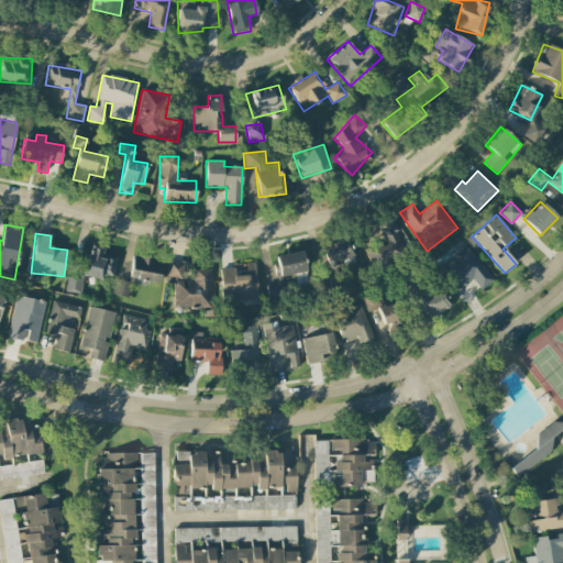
[(331,273),(323,276),(328,289),(344,284),(338,265),(355,260),(348,238),(322,246),(331,273)]
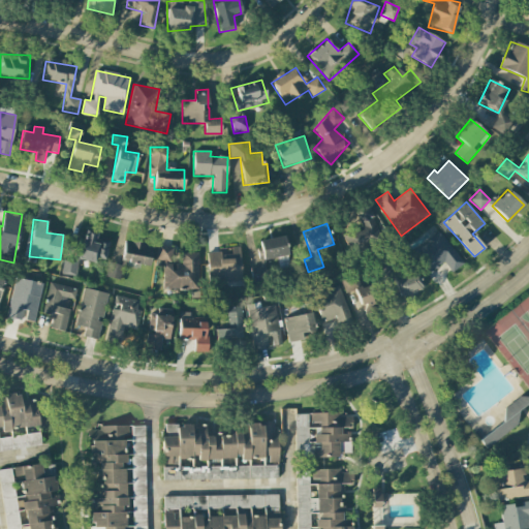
[(465,262),(439,231),(413,253),(429,273),(443,262),(453,273),(465,262)]
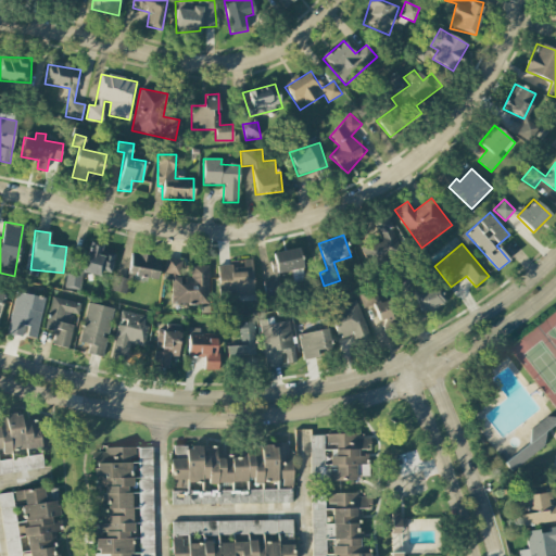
[(273,253),(276,274),(294,270),(297,281),(303,280),(298,249),(273,253)]
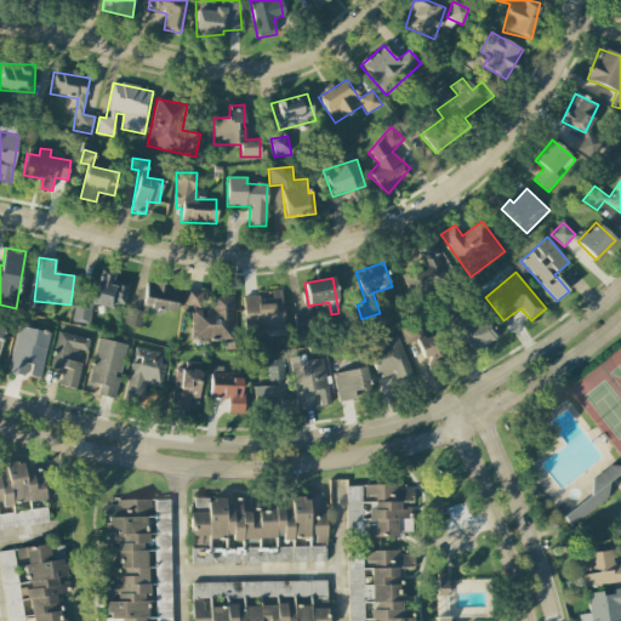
[(180,288),(147,283),(143,306),(175,312),(180,288)]
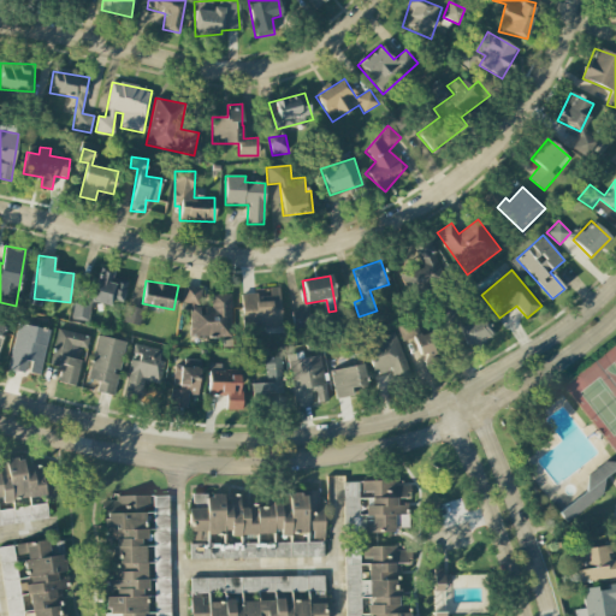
[(231,337),(231,295),(211,295),(211,308),(201,308),(201,288),(184,288),(184,303),(191,303),(190,337),(231,337)]
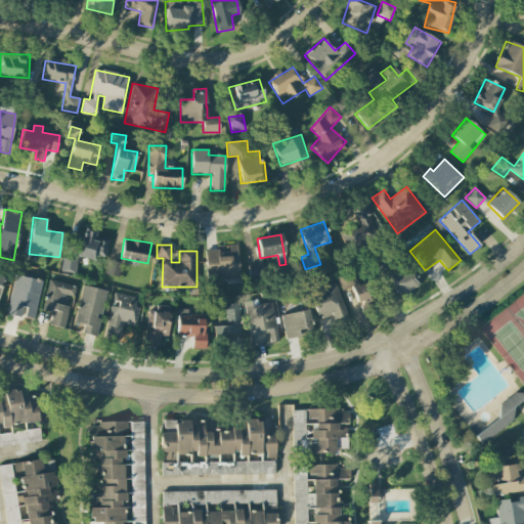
[(207,279),(239,278),(237,245),(229,246),(229,250),(206,251),(207,279)]
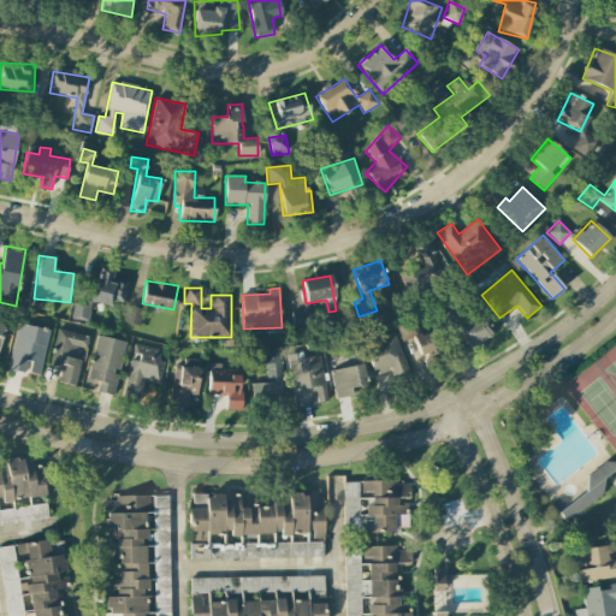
[(140,325),(143,309),(125,307),(123,323),(140,325)]
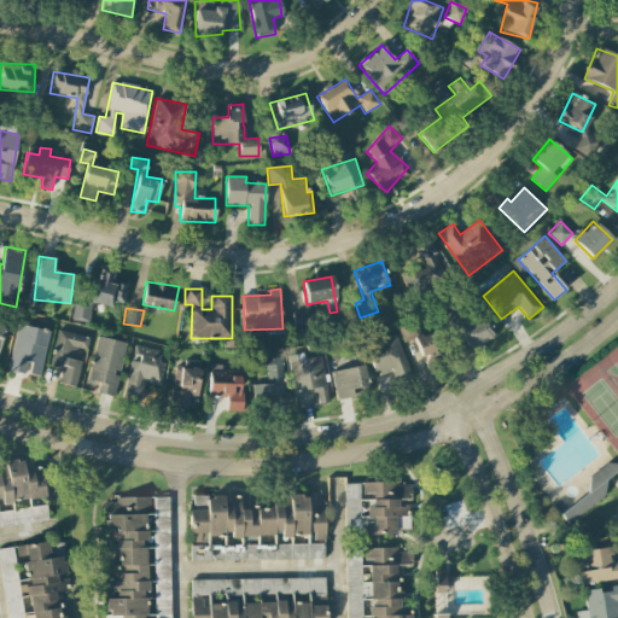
[(309,327),(308,312),(293,313),(295,328),(309,327)]
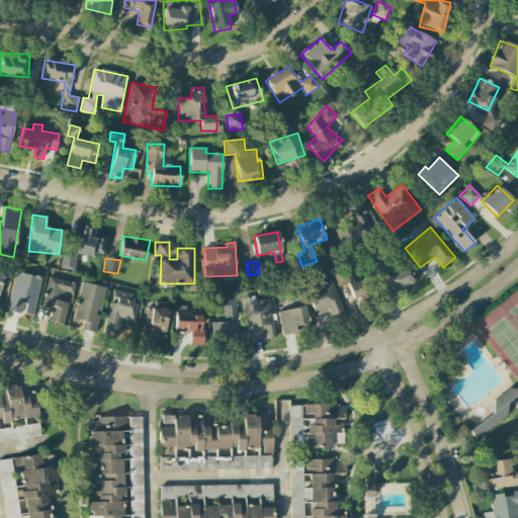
[(369,266),(383,295),(414,280),(406,263),(386,272),(381,261),(369,266)]
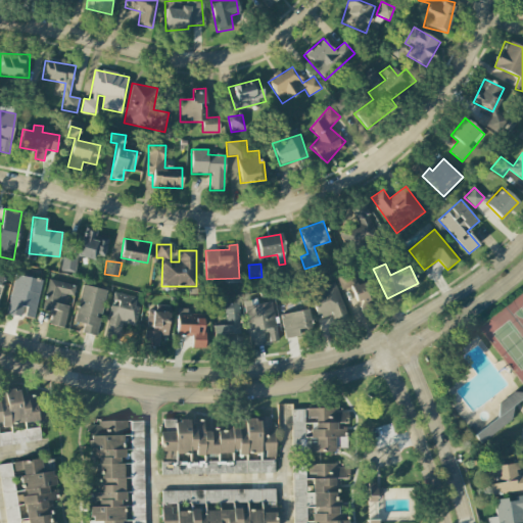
[(373,308),(363,283),(357,285),(351,270),(336,277),(342,290),(344,289),(354,316),(373,308)]
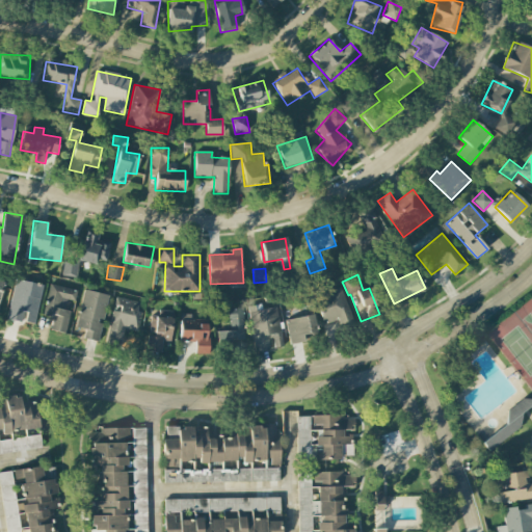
[(34,325),(44,286),(16,280),(6,318),(34,325)]
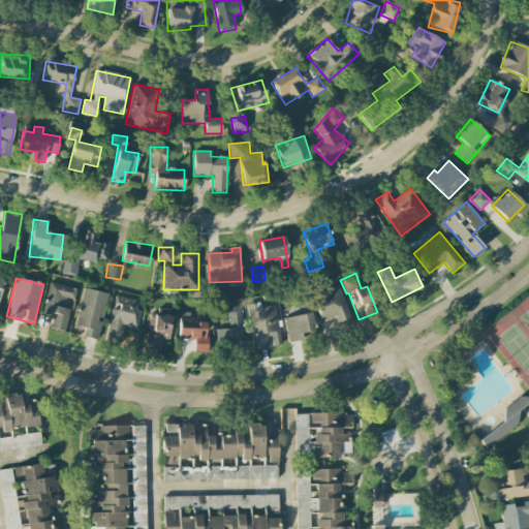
[(54,316),(51,329),(66,332),(75,288),(50,282),(42,314),(54,316)]
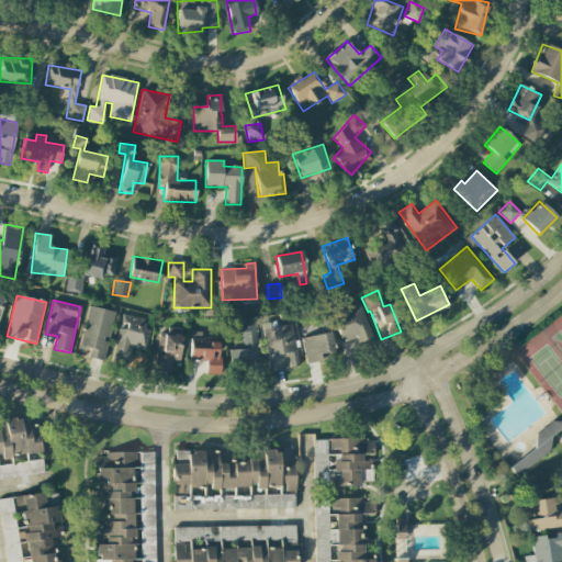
[(375,344),(360,304),(332,314),(343,343),(357,337),(361,349),(375,344)]
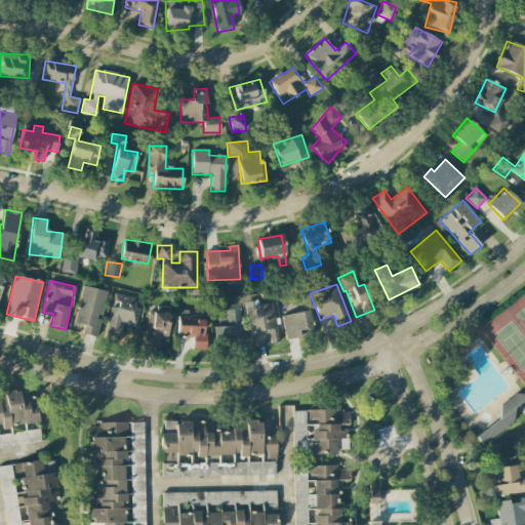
[(107,291),(82,286),(75,324),(84,326),(83,334),(97,336),(101,317),(103,318),(107,291)]
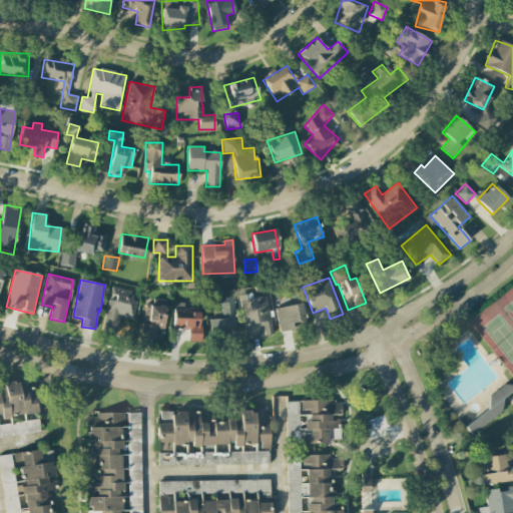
[(120,317),(131,320),(137,292),(111,287),(102,332),(116,335),(120,317)]
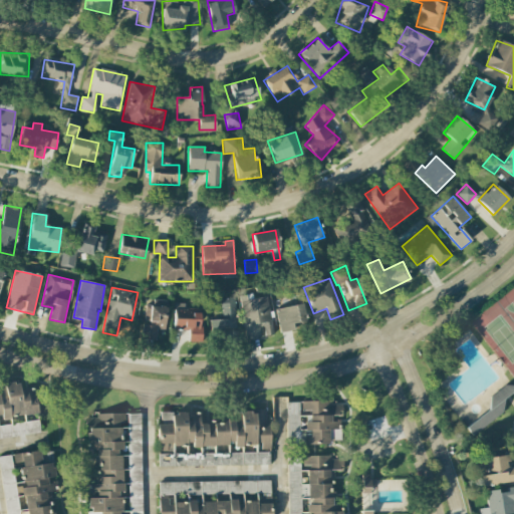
[(273,335),(267,296),(249,299),(248,295),(239,296),(246,339),(260,336),(259,328),(263,327),(265,336),(273,335)]
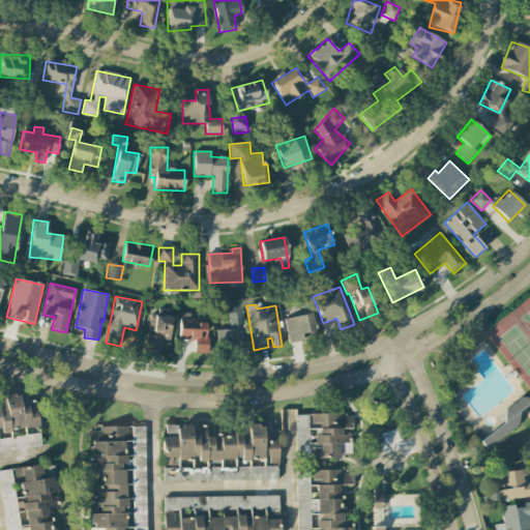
[(216,330),(216,346),(235,346),(235,340),(243,339),(242,306),(215,307),(216,320),(230,319),(230,329),(216,330)]
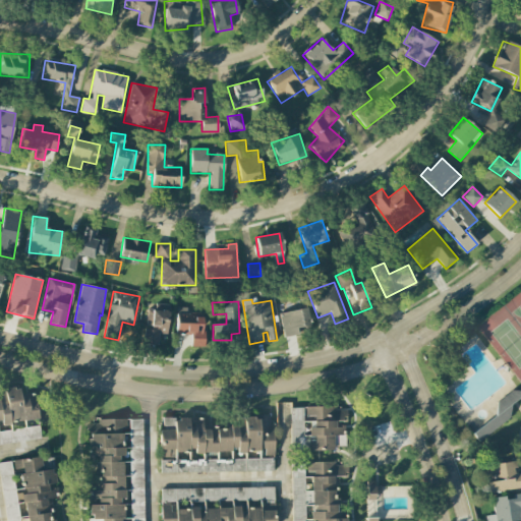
[(296,328),(310,326),(306,308),(279,313),(284,337),(297,335),(296,328)]
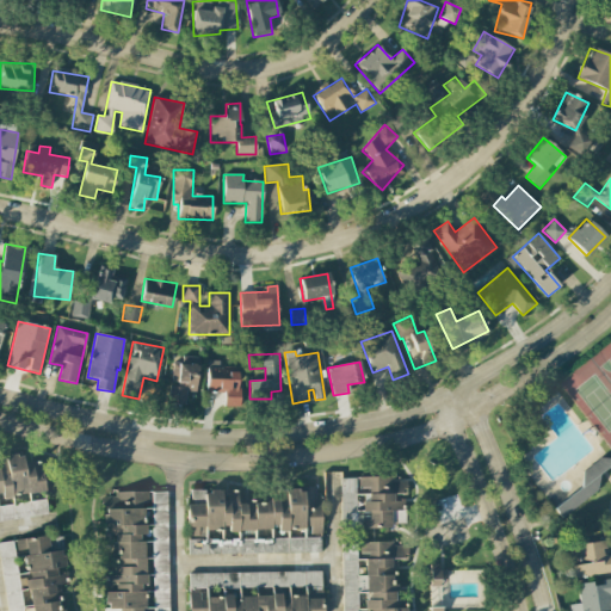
[(186,392),(196,393),(198,365),(172,364),(170,403),(186,405),(186,392)]
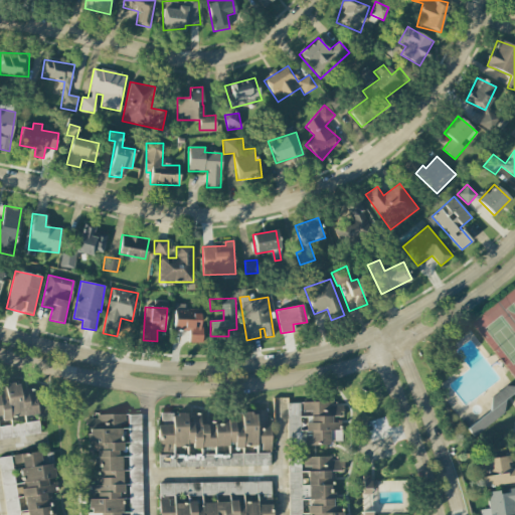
[(201,310),(174,310),(174,332),(189,331),(189,343),(202,342),(201,310)]
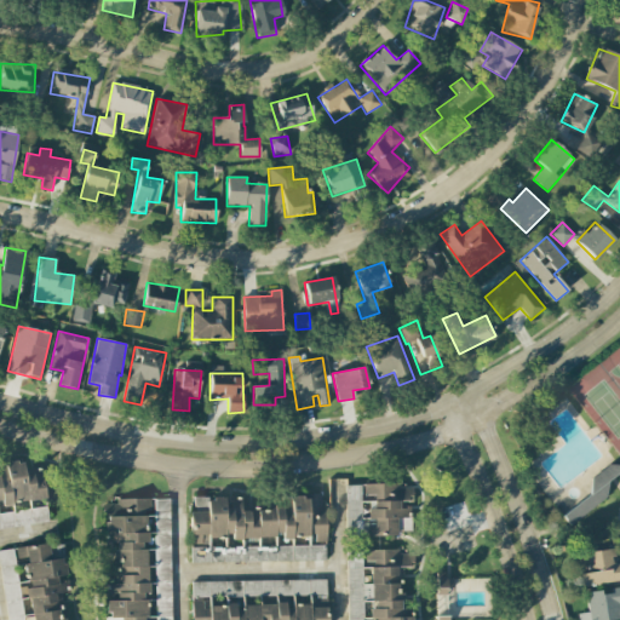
[(46,499),(41,471),(24,474),(22,461),(0,464),(0,505),(1,505),(1,506),(46,499)]
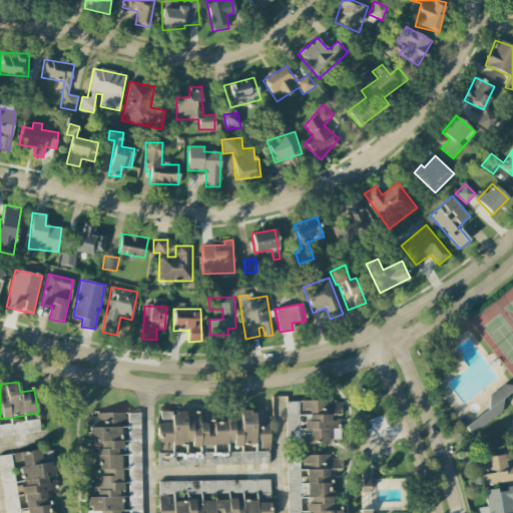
[(465,426),(471,434),(505,410),(498,401),(512,391),(512,388),(511,389),(507,383),(485,399),(491,407),(465,426)]
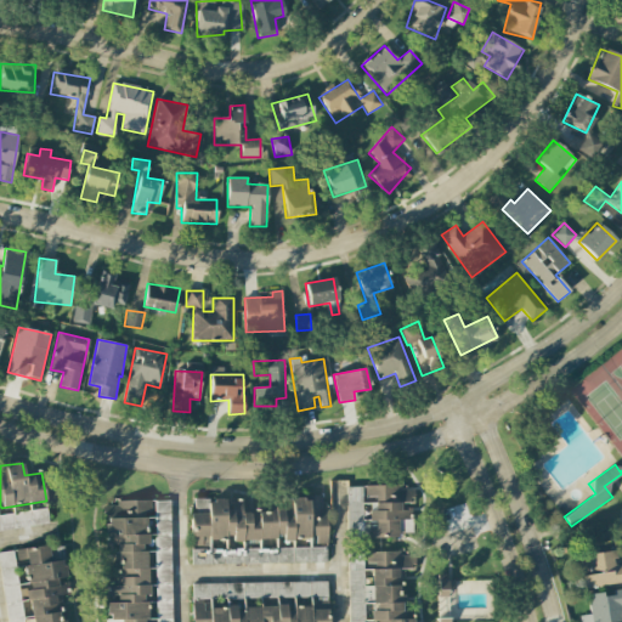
[(348,537),(412,536),(412,510),(401,510),(400,504),(414,503),(414,490),(401,490),(401,486),(346,486),(348,537)]
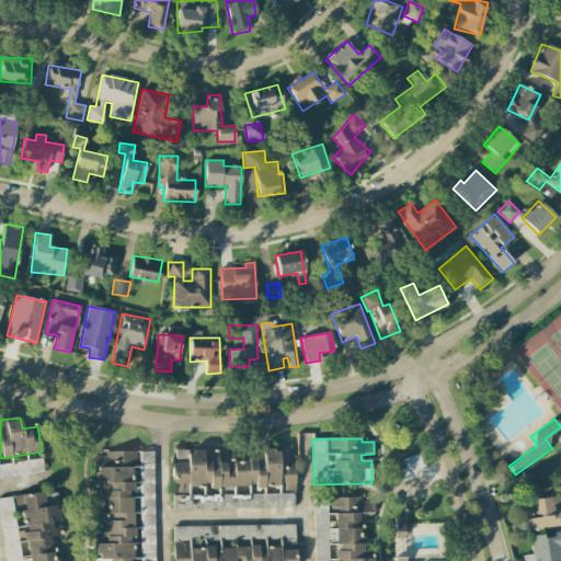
[(172,508),(294,508),(294,449),(255,448),(255,458),(241,458),(241,461),(212,461),(212,450),(172,450),(172,508)]
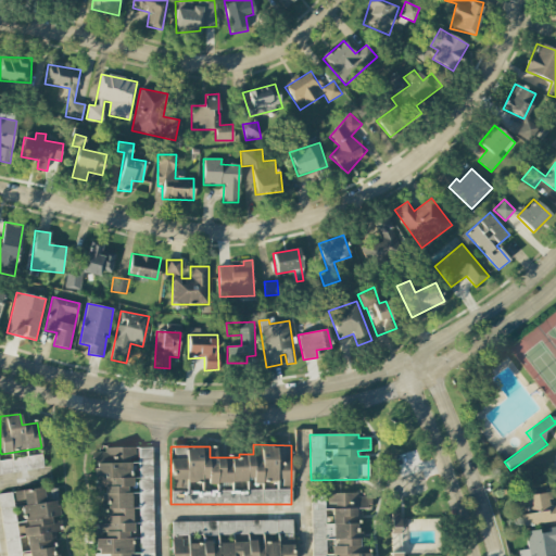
[(138,449),(96,447),(95,488),(104,488),(103,523),(96,523),(95,555),(139,555),(139,536),(134,536),(134,523),(137,523),(138,449)]
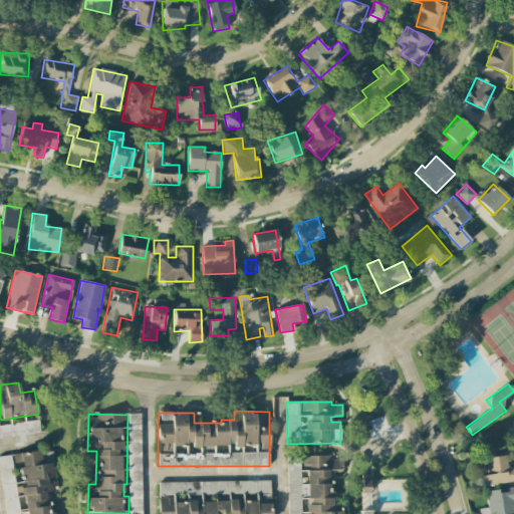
[(141,513),(140,414),(127,415),(129,513),(141,513)]
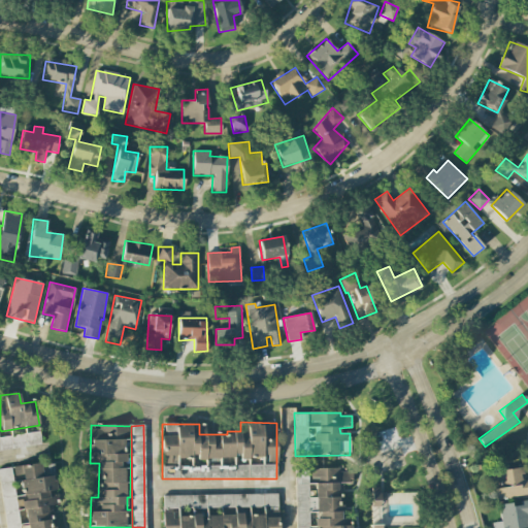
[(0,438),(0,451),(41,447),(40,434),(0,438)]
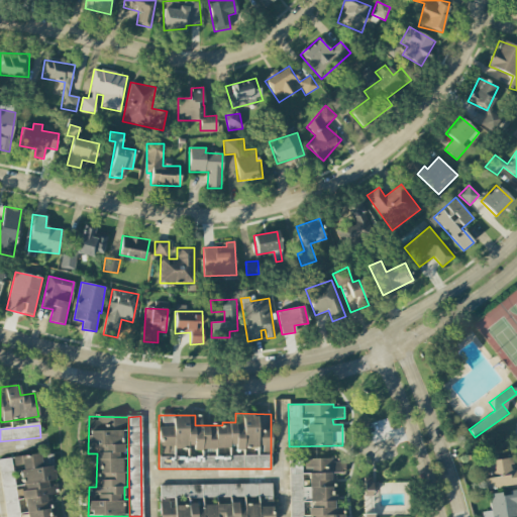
[(0,458),(0,472),(6,516),(53,516),(54,515),(49,516),(47,495),(58,494),(56,482),(55,482),(53,466),(42,468),(40,453),(0,458)]
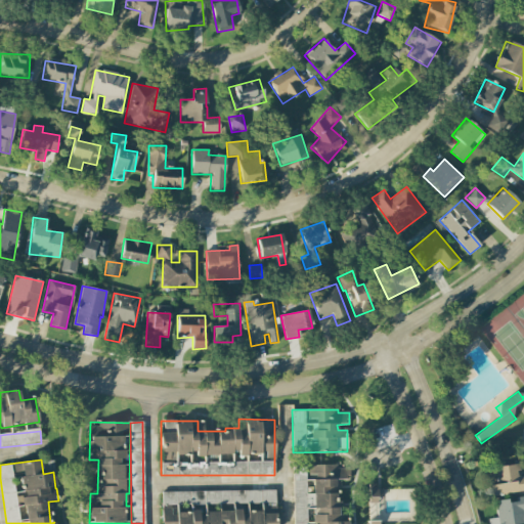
[(294,523),(348,523),(348,515),(340,515),(340,500),(337,500),(337,480),(350,480),(350,469),(338,470),(338,465),(293,466),(294,523)]
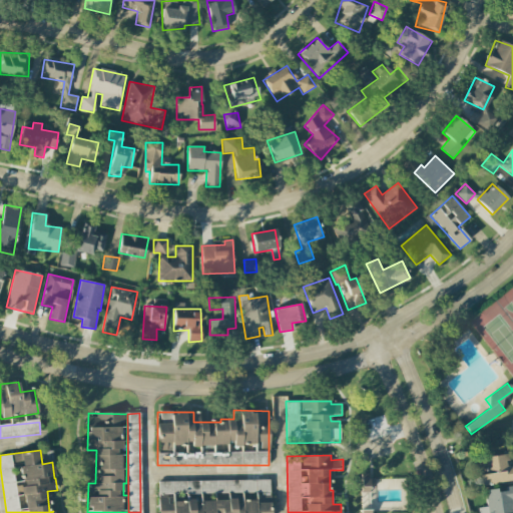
[(483,484),(512,480),(512,465),(508,466),(507,455),(480,458),(483,484)]
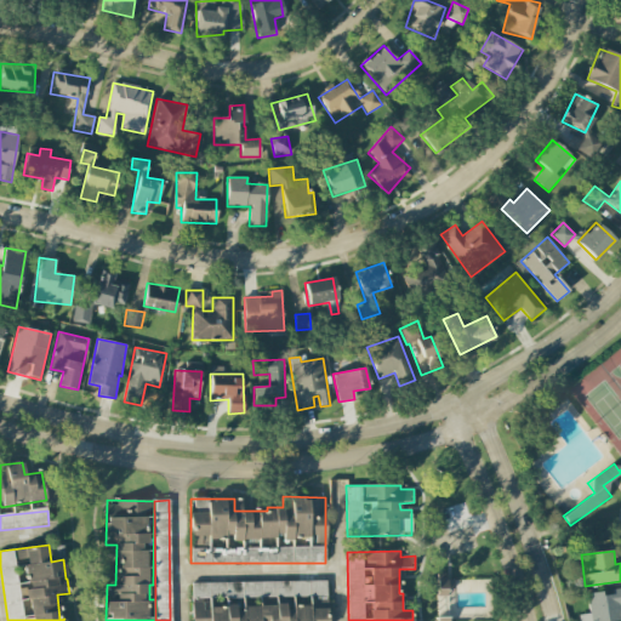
[(448,574),(436,574),(434,596),(446,596),(448,574)]
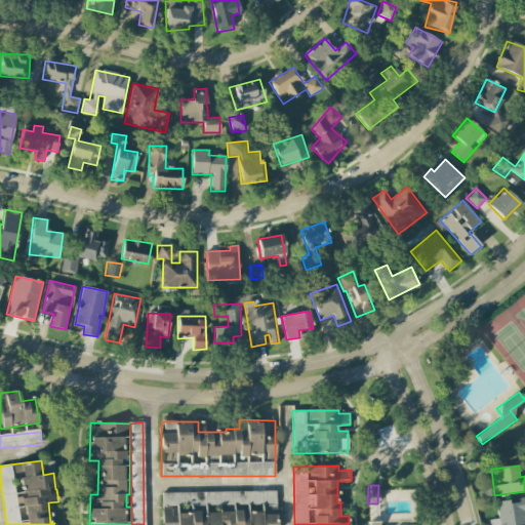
[(163,493),(163,524),(276,524),(276,491),(163,493)]
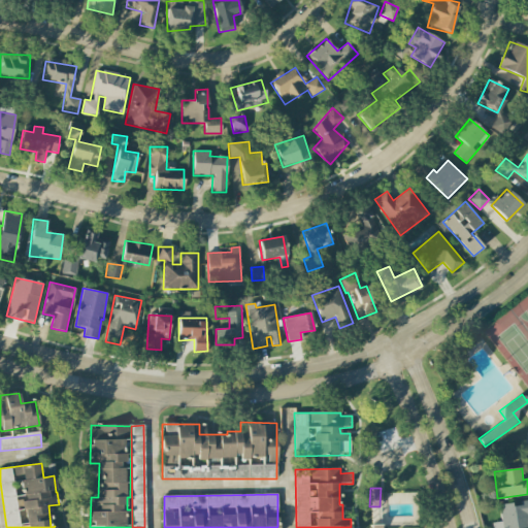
[(527,515),(527,500),(499,504),(501,522),(492,524),(492,527),(527,527),(527,515)]
